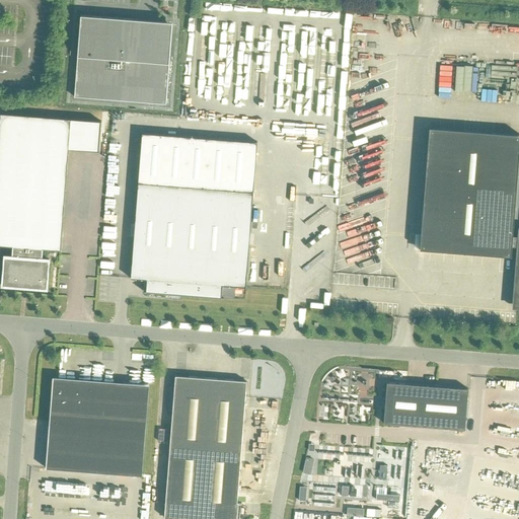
[(74,97),(166,104),(172,26),(137,24),(137,20),(80,15),(74,97)]
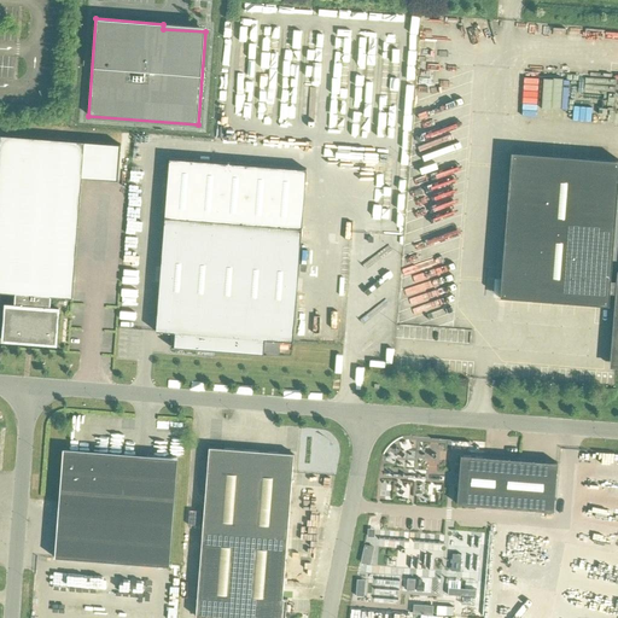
[(0,292),(16,295),(15,305),(6,305),(5,318),(4,318),(4,324),(5,324),(3,340),(56,345),(57,332),(58,332),(58,322),(59,309),(50,309),(51,297),(73,299),(82,179),(118,181),(121,145),(0,135),(0,140),(0,292)]
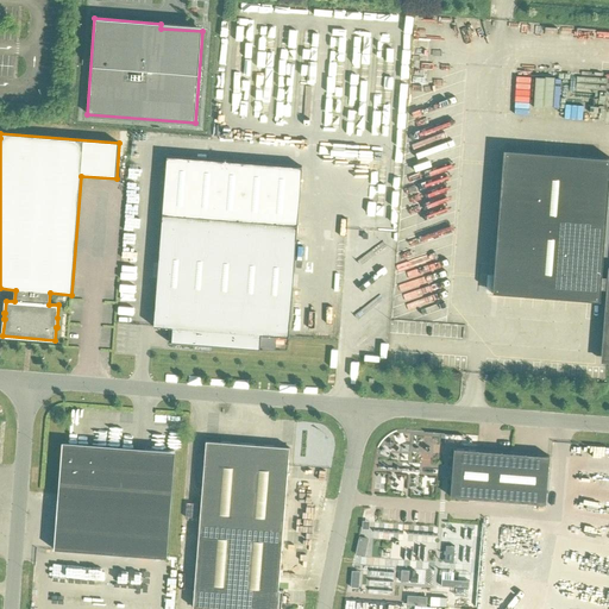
[(606,358),(608,358),(608,277),(602,277),(608,179),(608,158),(503,150),(493,293),(508,294),(600,301),(601,289),(608,290),(608,312),(608,330),(608,343),(607,344),(606,358)]
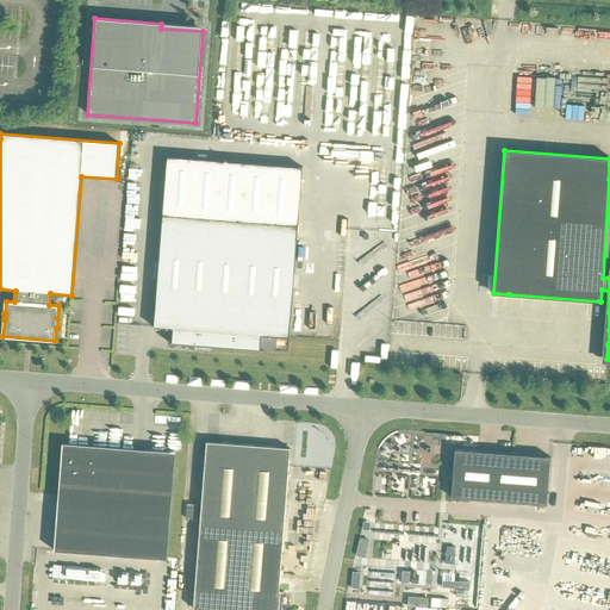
[(290,338),(298,225),(248,222),(253,163),(167,156),(162,216),(154,328),(173,329),(172,343),(169,342),(169,343),(201,347),(201,348),(211,348),(211,347),(262,352),(262,349),(261,349),(261,336),(290,338)]
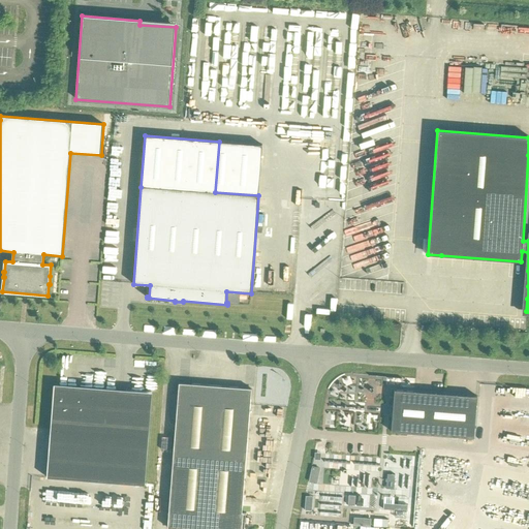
[(167,528),(178,528),(204,528),(210,459),(246,462),(251,390),(179,383),(167,528)]
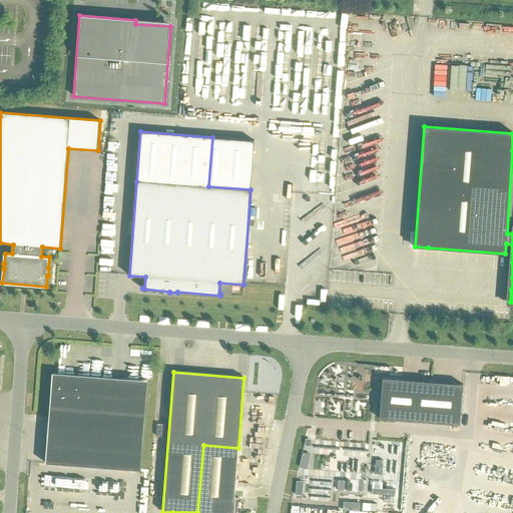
[(45,463),(140,471),(147,381),(122,379),(122,384),(54,378),(51,423),(48,423),(45,463)]
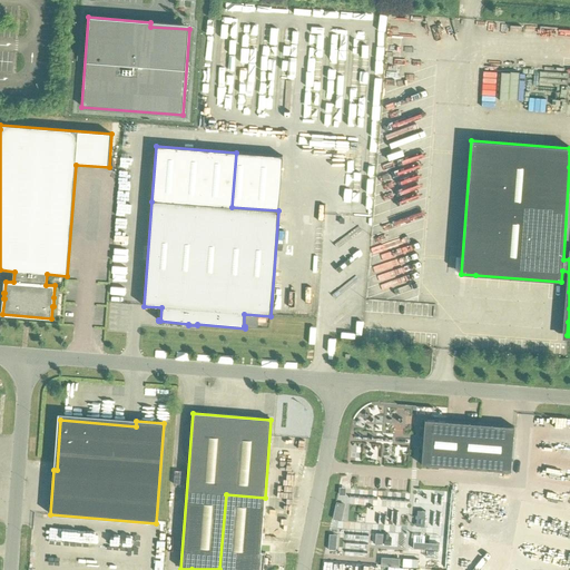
[(514,426),(424,420),(421,464),(510,472),(514,426)]
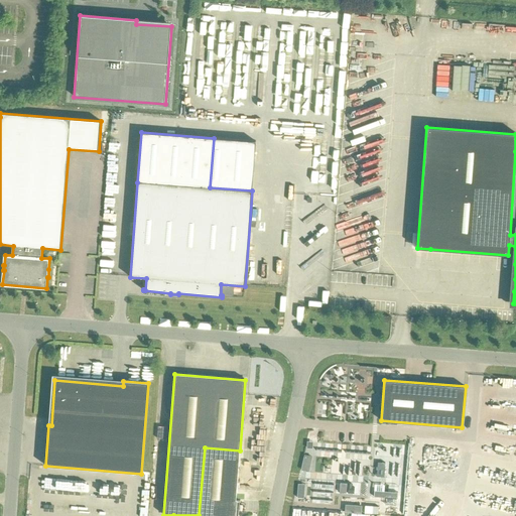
[(205,447),(199,515),(238,515),(240,501),(236,501),(240,450),(205,447)]
